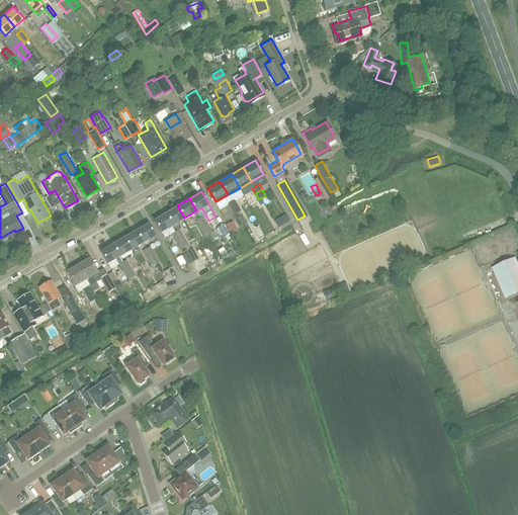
[(231,207),(238,203),(235,198),(228,202),(231,207)]
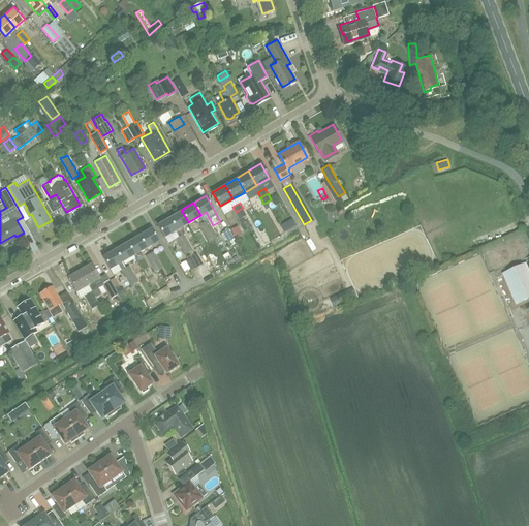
[(240,217),(246,214),(243,208),(236,212),(240,217)]
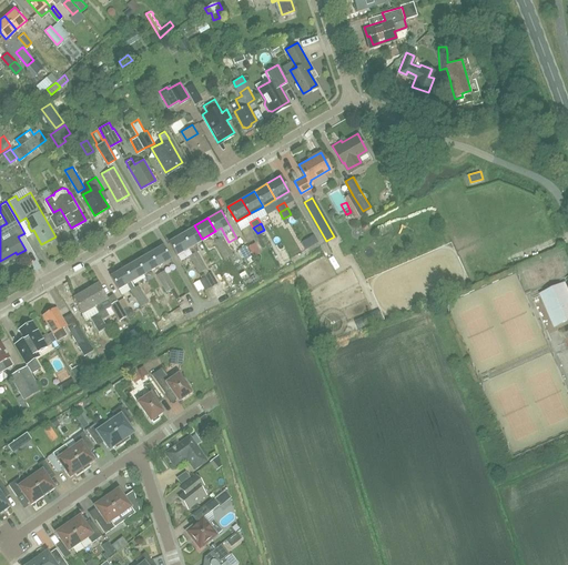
[(190,245),(202,239),(194,225),(182,233),(190,245)]
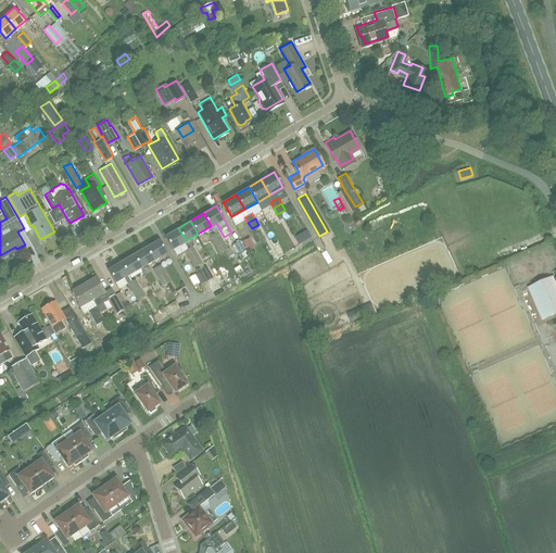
[(173,248),(186,240),(178,228),(165,235),(173,248)]
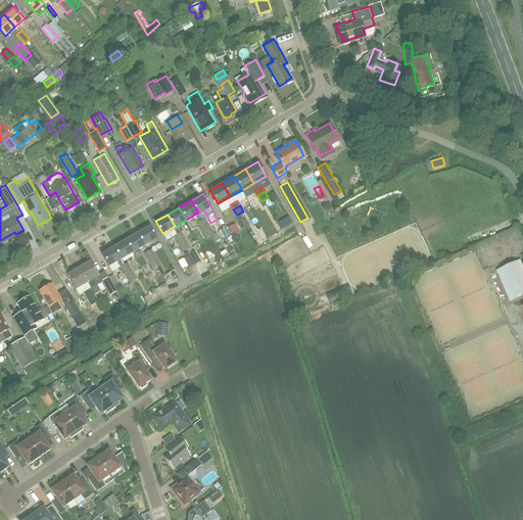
[(205,216),(198,220),(207,236),(215,232),(205,216)]
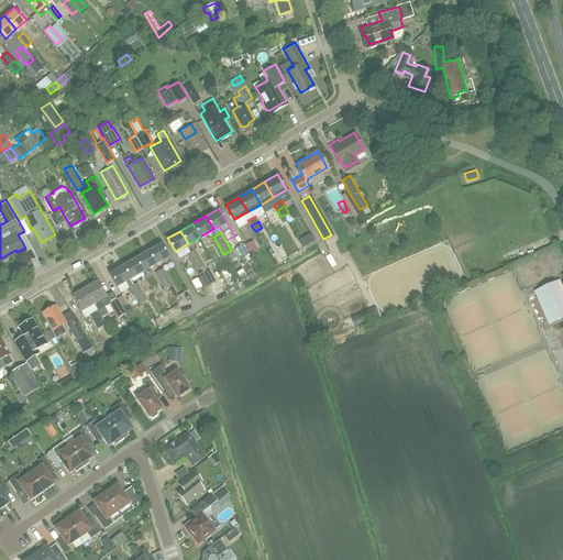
[(155,262),(168,255),(161,242),(147,250),(155,262)]
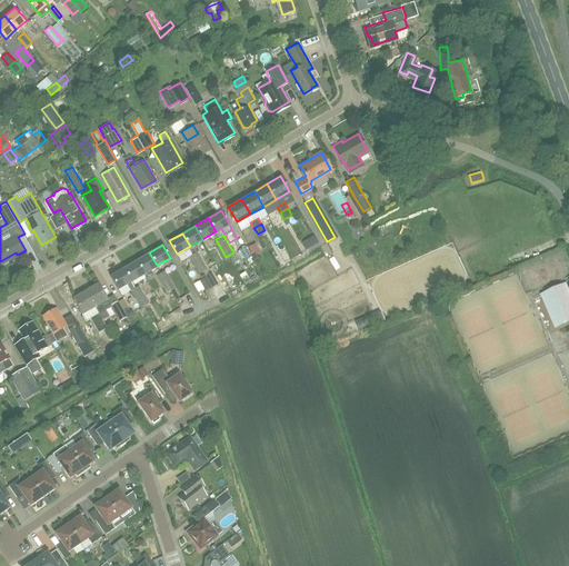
[(189,255),(195,264),(202,258),(198,250),(189,255)]
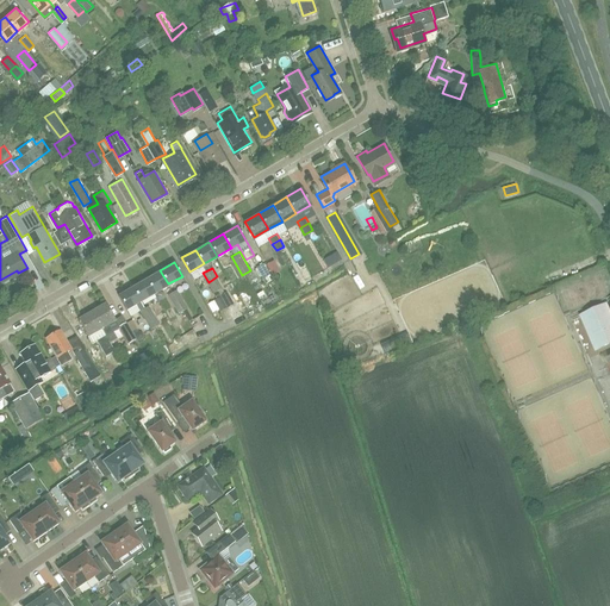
[(160,270),(147,277),(155,292),(168,283),(160,270)]
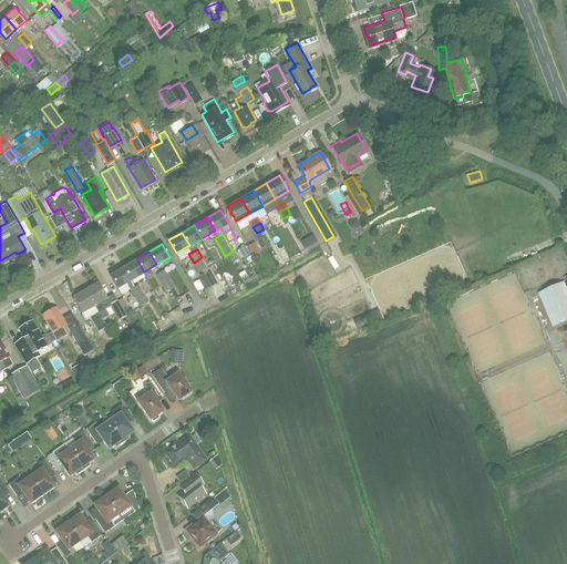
[(207,266),(202,257),(194,263),(198,270),(203,268),(206,266),(207,266)]
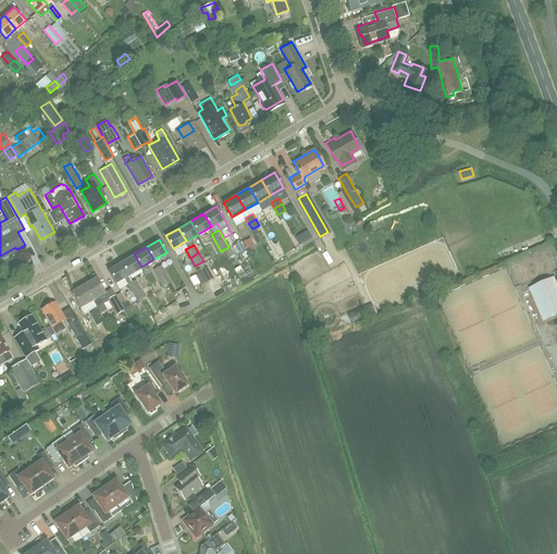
[(128,274),(141,267),(134,254),(121,261),(128,274)]
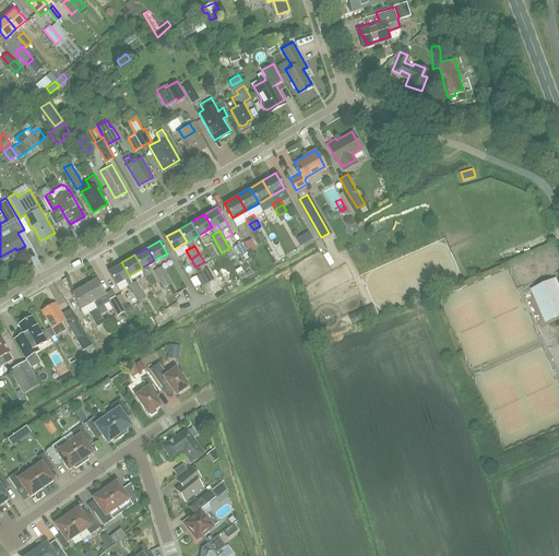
[(125,278),(129,283),(133,281),(129,275),(121,262),(109,270),(116,282),(125,278)]
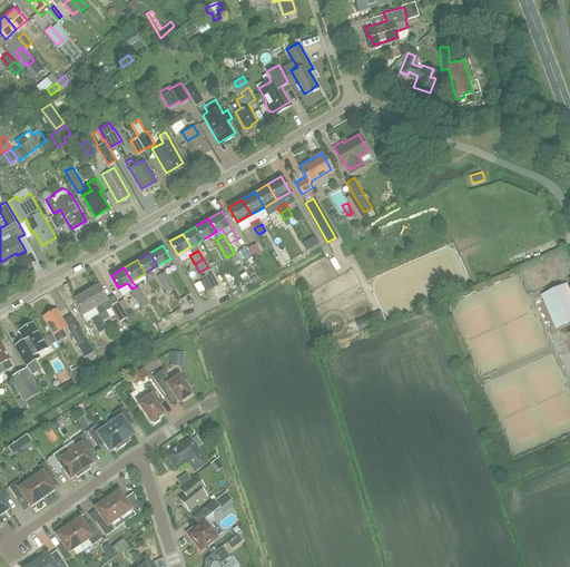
[(210,272),(207,267),(204,270),(206,274),(207,275),(213,285),(213,286),(219,283),(213,271),(210,272)]
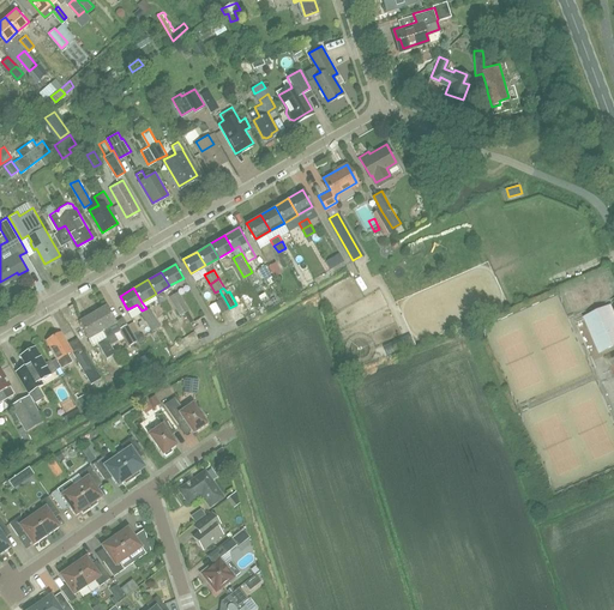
[(169,295),(174,305),(184,299),(178,290),(169,295)]
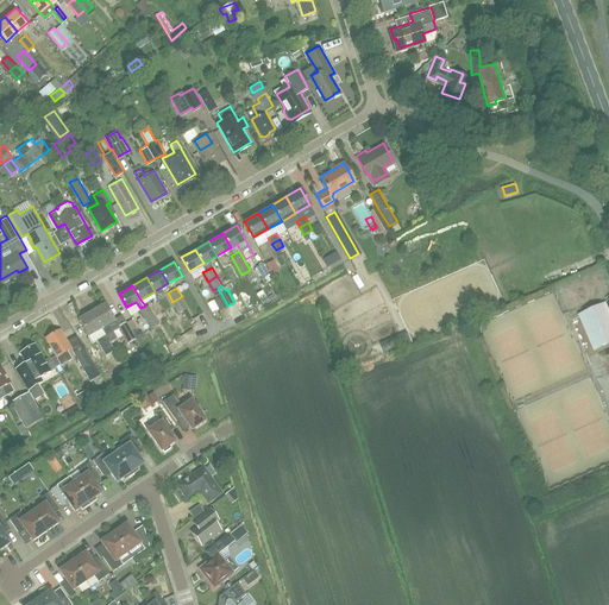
[(220,308),(227,304),(221,294),(214,298),(220,308)]
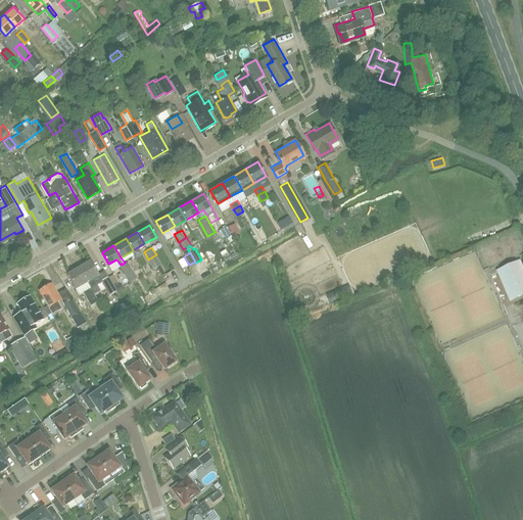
[(156,254),(148,260),(153,267),(160,263),(156,254)]
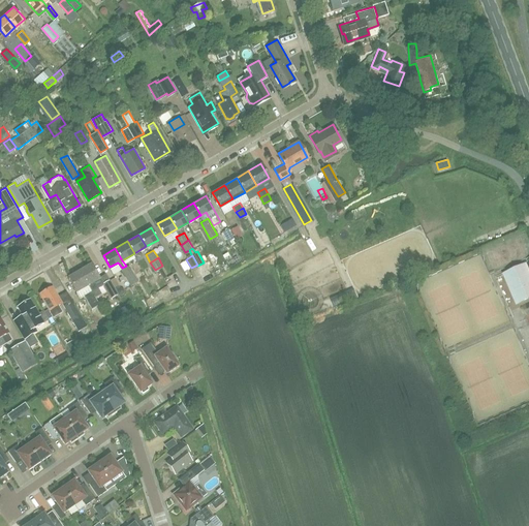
[(91,263),(81,269),(88,283),(92,289),(95,296),(101,291),(94,280),(99,277),(91,263)]
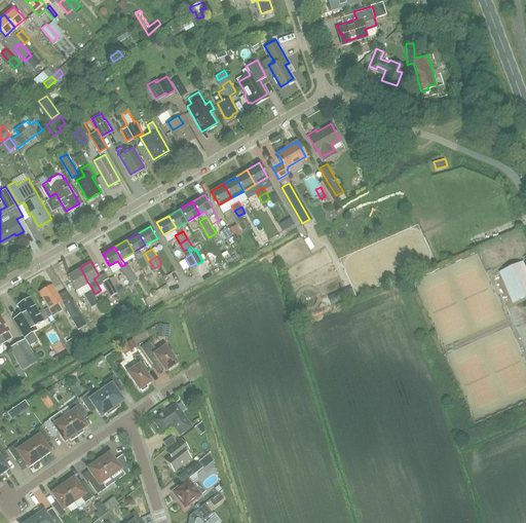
[(501,270),(514,299),(525,294),(525,268),(523,261),(501,270)]
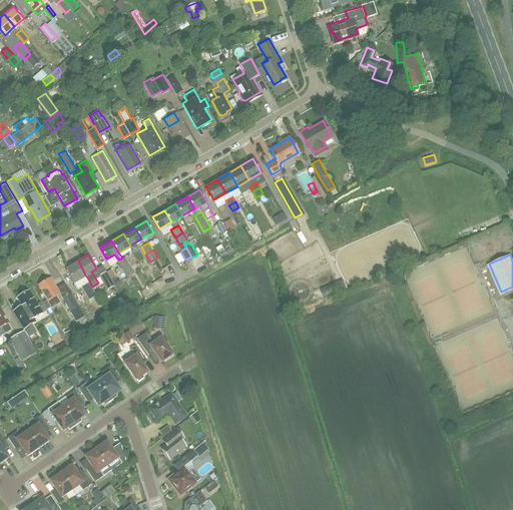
[(118,260),(122,268),(130,264),(125,256),(122,258),(118,260)]
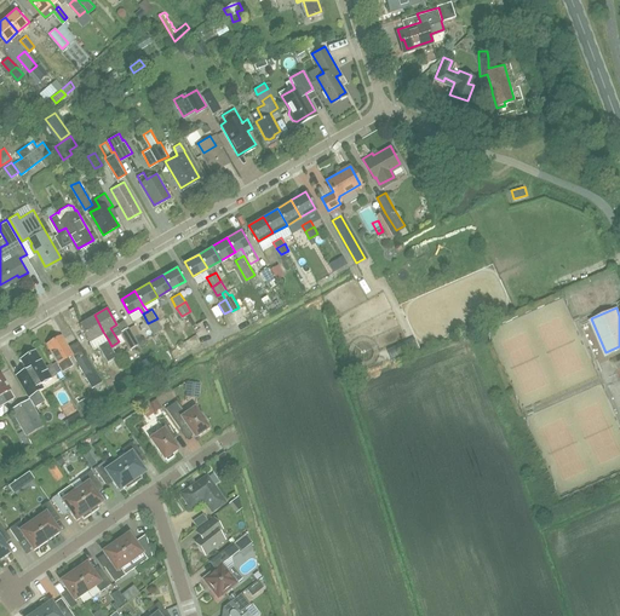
[(135,327),(139,324),(136,314),(130,316),(135,327)]
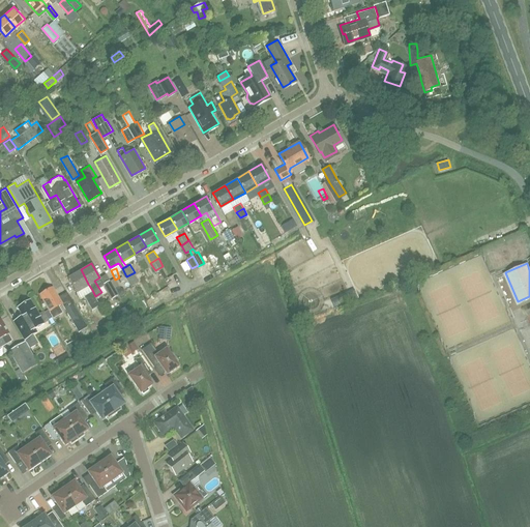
[(81,269),(68,276),(76,289),(77,291),(80,297),(84,294),(92,309),(100,303),(95,296),(92,290),(88,284),(81,269)]
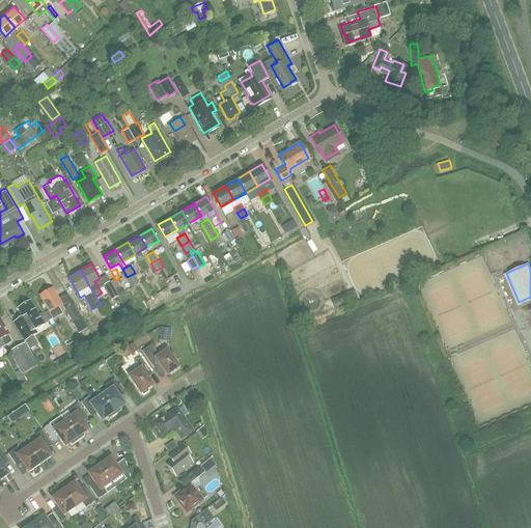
[(127,277),(132,285),(139,281),(135,273),(127,277)]
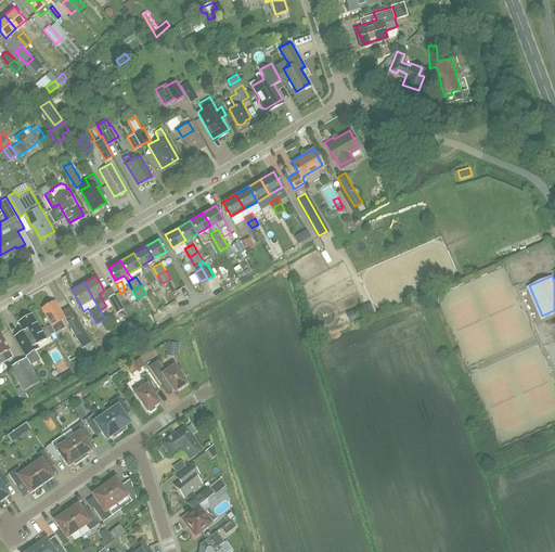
[(116,311),(124,307),(116,292),(108,296),(116,311)]
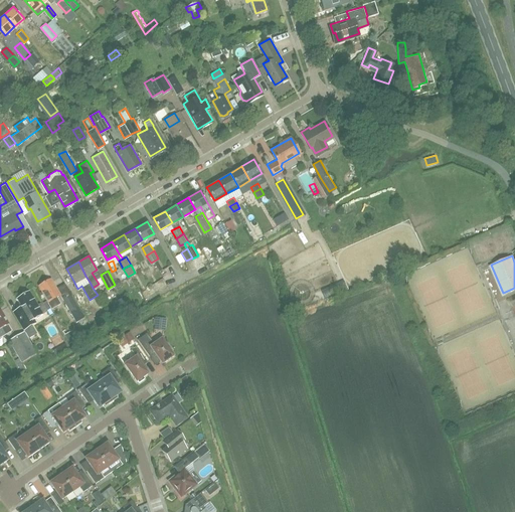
[(50,278),(39,285),(47,299),(51,306),(59,301),(56,295),(59,293),(56,287),(50,278)]
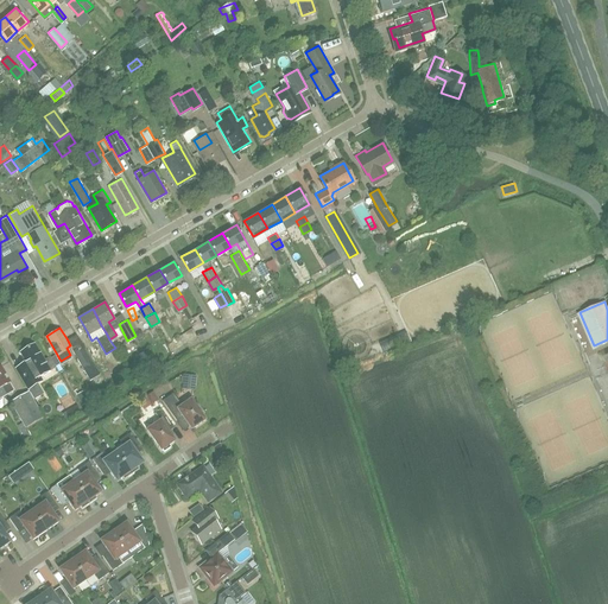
[(384,350),(410,338),(407,331),(381,342),(384,350)]
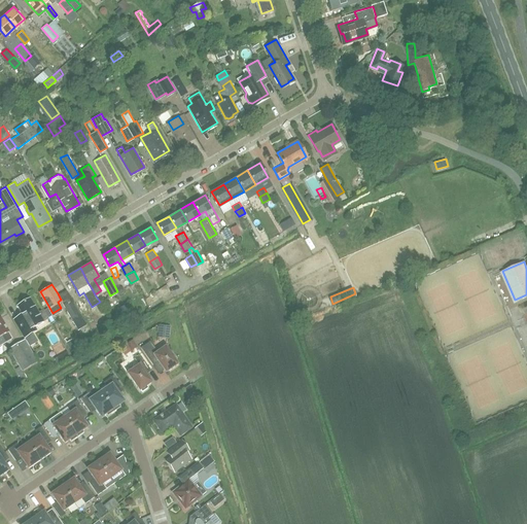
[(30,297),(18,304),(24,315),(21,317),(15,320),(30,345),(37,340),(30,327),(48,317),(43,308),(38,311),(30,297)]
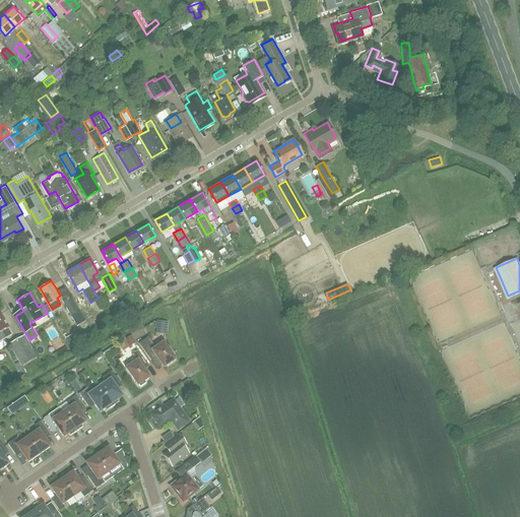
[(80,307),(74,297),(73,297),(72,296),(63,301),(76,324),(85,319),(78,307),(80,307)]
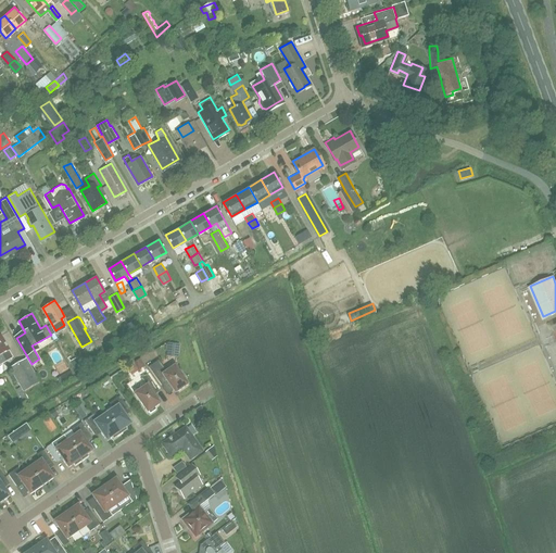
[(0,363),(7,360),(7,359),(13,355),(0,331),(0,363)]
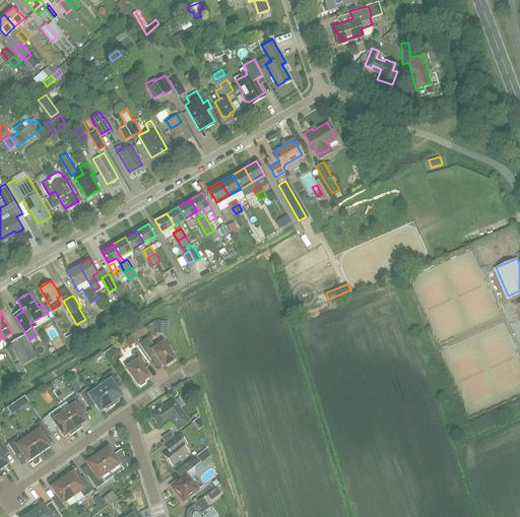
[(167,331),(168,320),(157,319),(156,330),(167,331)]
